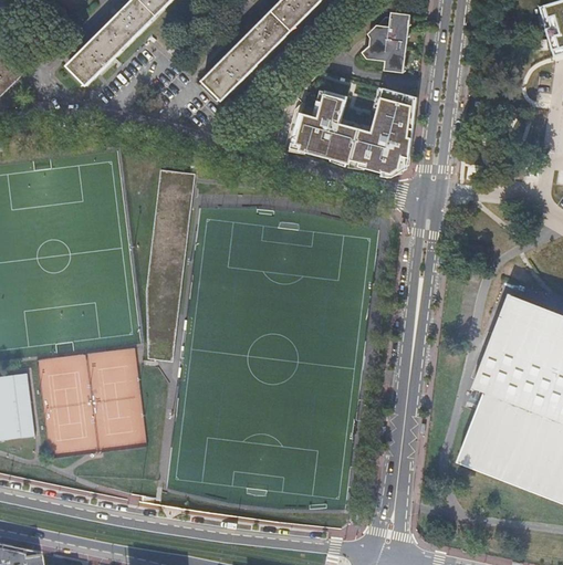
[(85,83),(168,0),(129,0),(65,64),(68,66),(84,82),(85,83)]
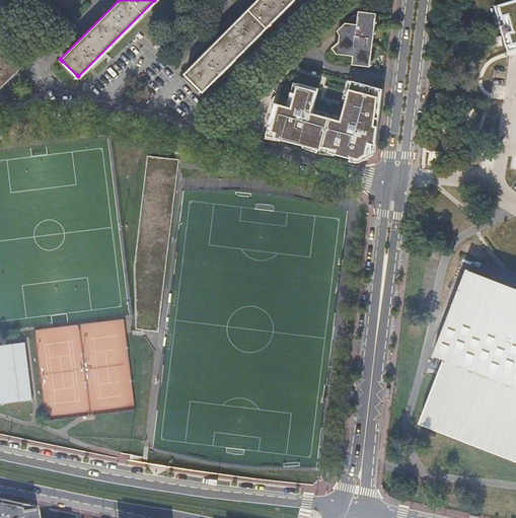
[(255,0),(183,72),(186,74),(200,88),(202,90),(291,0),(255,0)]
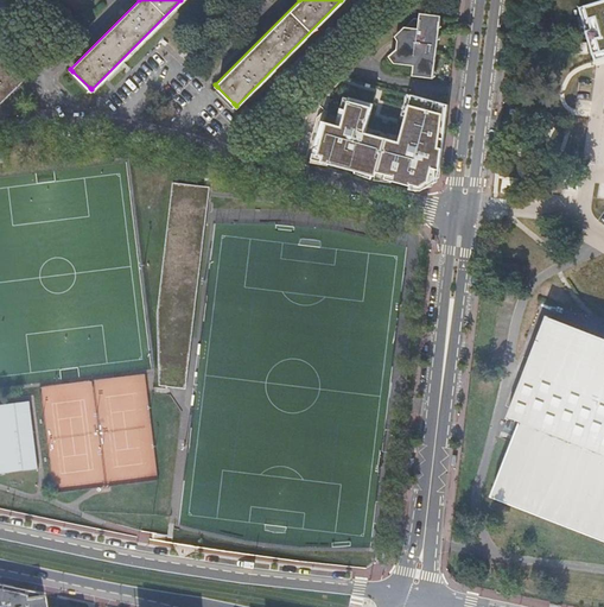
[(428,81),(437,18),(417,16),(414,30),(400,29),(390,38),(395,43),(393,50),(386,57),(390,65),(409,68),(407,77),(428,81)]
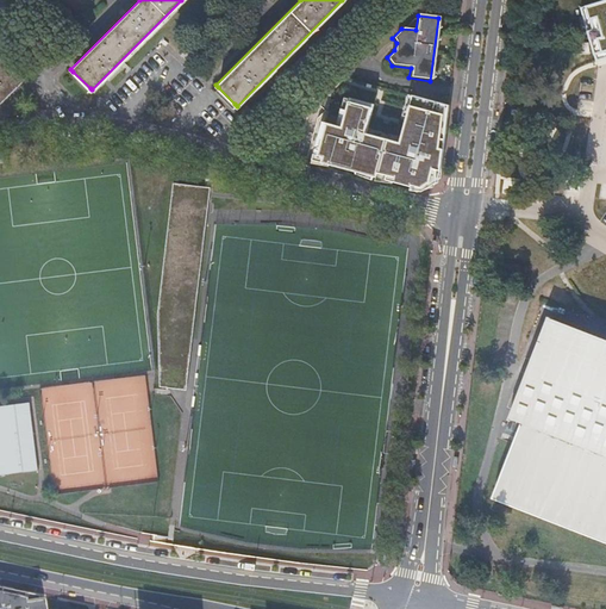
[(538,20),(539,17),(530,16),(529,24),(543,26),(543,22),(538,20)]
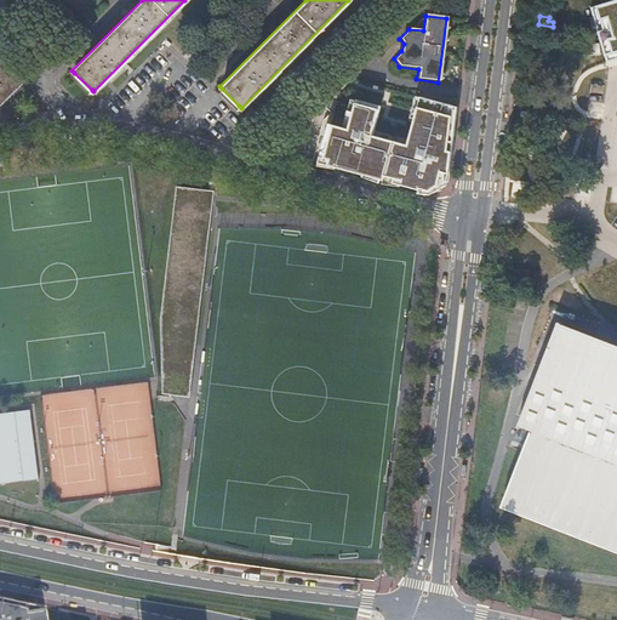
[(0,97),(18,81),(0,62),(0,97)]
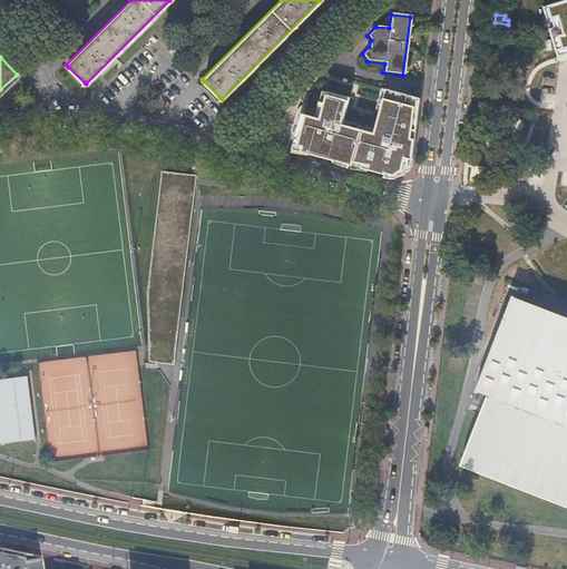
[(81,86),(85,82),(68,67),(65,69),(81,86)]
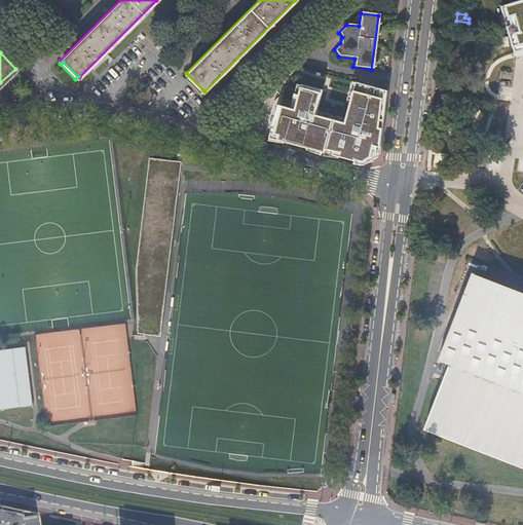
[(200,92),(202,89),(188,75),(185,77),(200,92)]
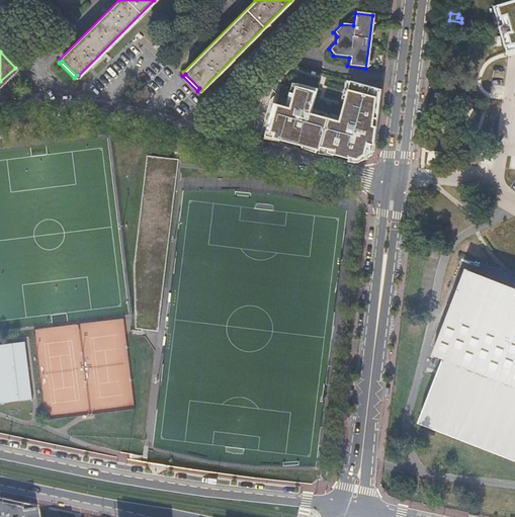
[(365,162),(380,88),(354,83),(337,119),(309,112),(313,89),(295,84),(289,106),(277,104),(267,139),(365,162)]
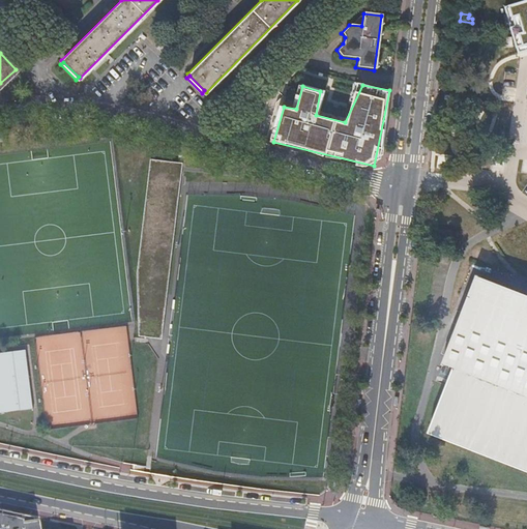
[(440,240),(441,230),(428,228),(427,238),(440,240)]
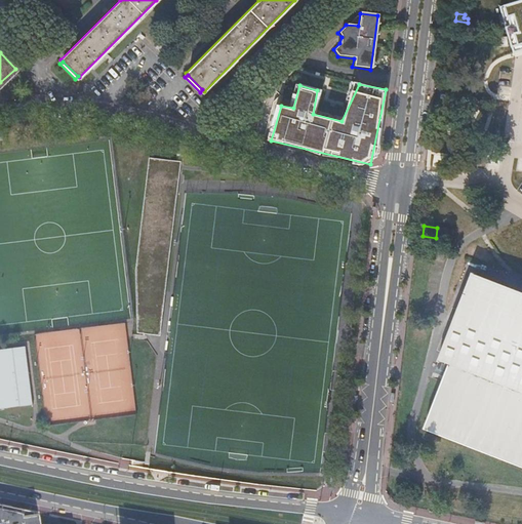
[(521,290),(475,273),(439,362),(442,364),(443,362),(451,365),(427,430),(521,467),(521,290)]
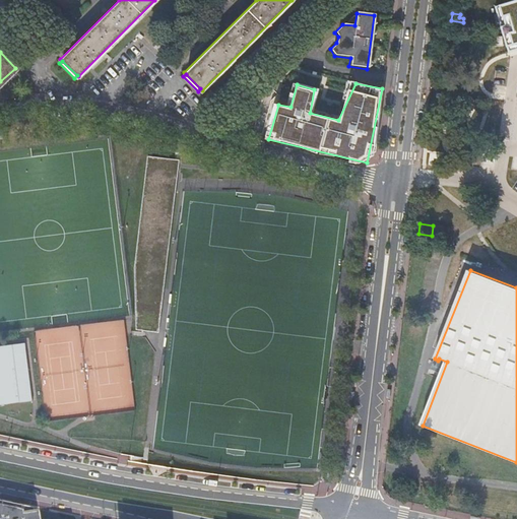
[(23,341),(0,344),(0,403),(30,399),(23,341)]
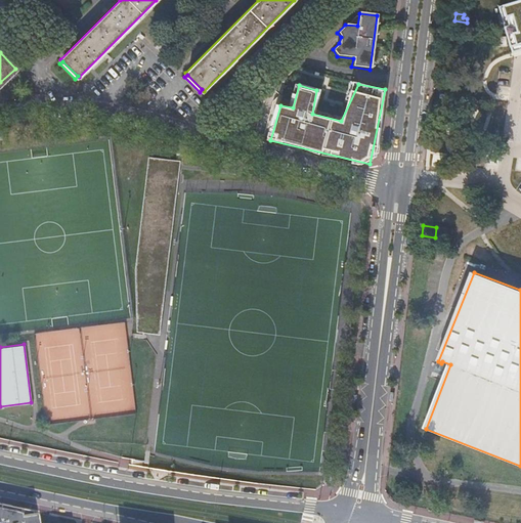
[(29,510),(0,504),(0,522),(35,522),(34,513),(30,514),(29,510)]
